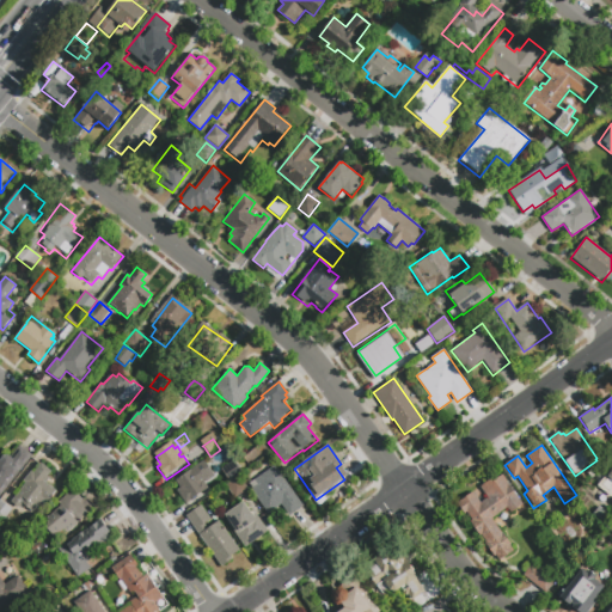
[(32,456),(23,467),(24,469),(20,473),(19,472),(0,495),(0,460),(4,456),(10,456),(11,457),(20,446),(32,456)]
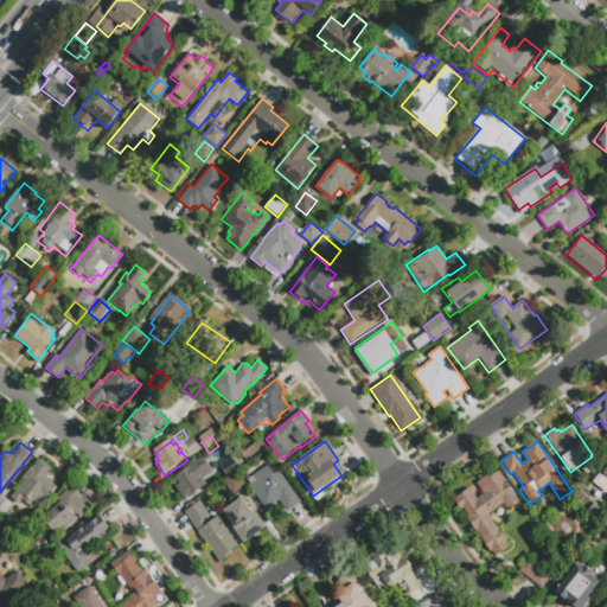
[(174,477),(203,457),(212,470),(202,478),(206,483),(183,499),(174,487),(179,484),(174,477)]
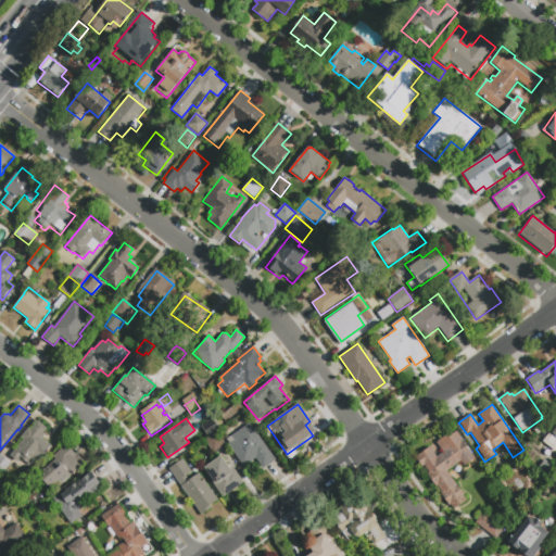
[(220,430),(209,438),(201,427),(213,418),(220,430)]
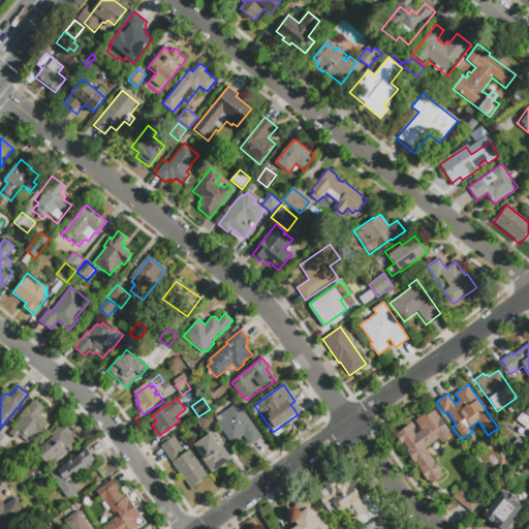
[(49,425),(41,434),(38,432),(34,437),(33,437),(28,442),(20,436),(17,439),(10,434),(16,427),(14,427),(23,417),(21,415),(27,407),(29,409),(36,401),(44,408),(41,412),(43,413),(39,417),(49,425)]
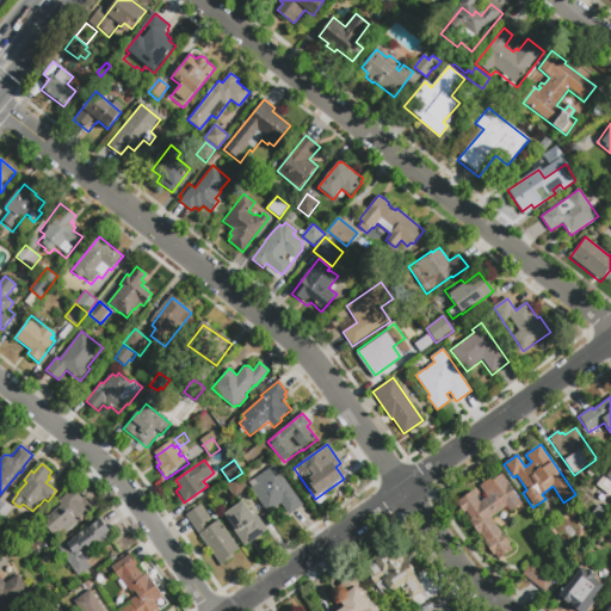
[(281,505),(267,513),(252,492),(253,491),(248,483),(275,466),(303,506),(289,516),(281,505)]
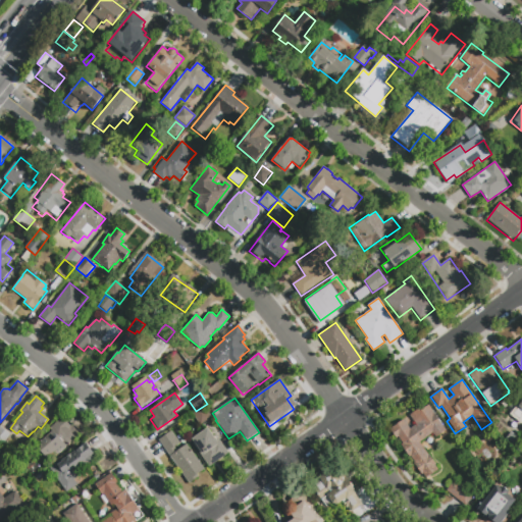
[(521,398),(509,415),(517,422),(521,415),(521,398)]
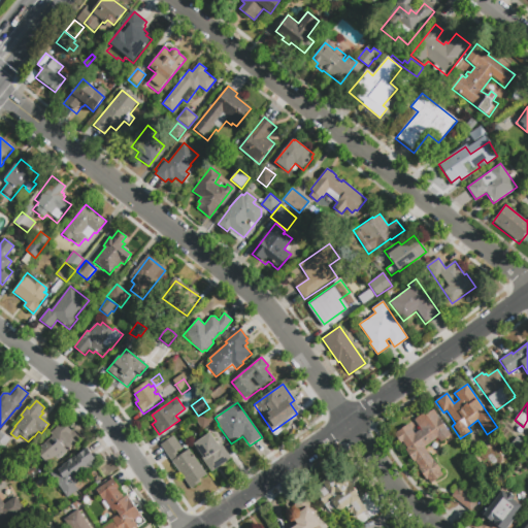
[(518,403),(521,407),(512,415),(507,410),(518,403)]
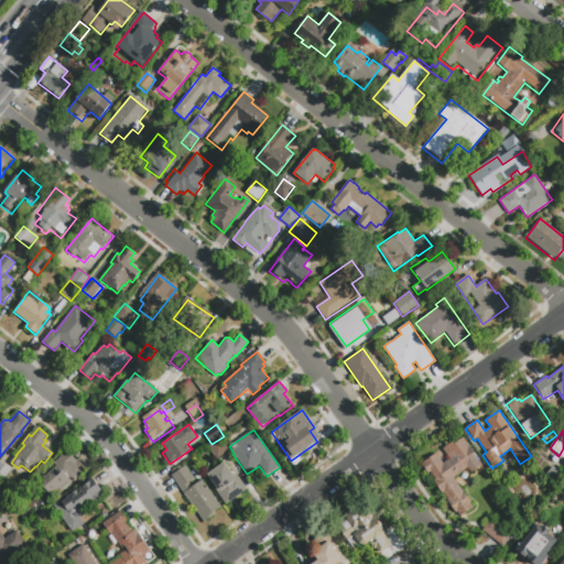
[(470,473),(467,468),(454,477),(464,491),(472,502),(470,503),(474,508),(461,517),(457,512),(455,513),(447,501),(448,500),(432,475),(430,477),(423,467),(425,465),(423,462),(435,454),(442,464),(448,459),(442,449),(462,436),(481,465),(470,473)]
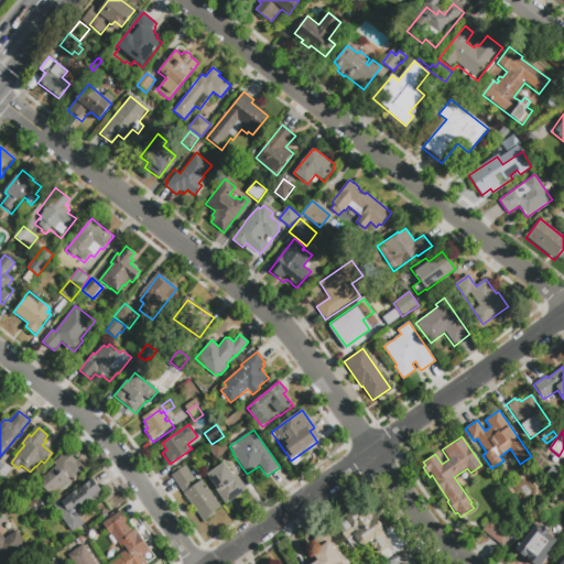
[(219,457),(217,455),(215,457),(209,449),(208,448),(220,440),(228,452),(219,457)]
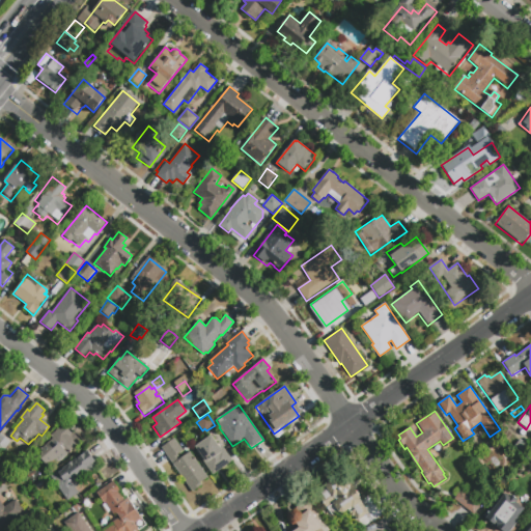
[(63,424),(72,435),(70,436),(77,445),(68,453),(70,454),(52,469),(49,465),(47,466),(40,458),(43,449),(53,438),(51,436),(63,424)]
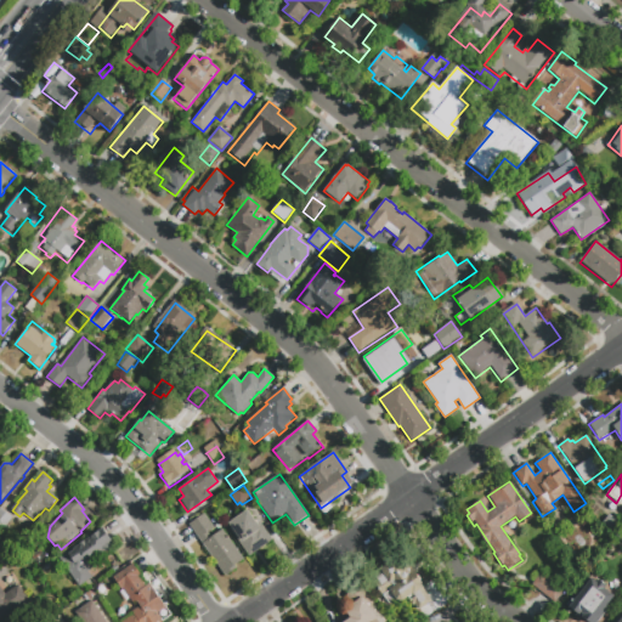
[(594,508),(599,515),(587,521),(582,514),(594,508)]
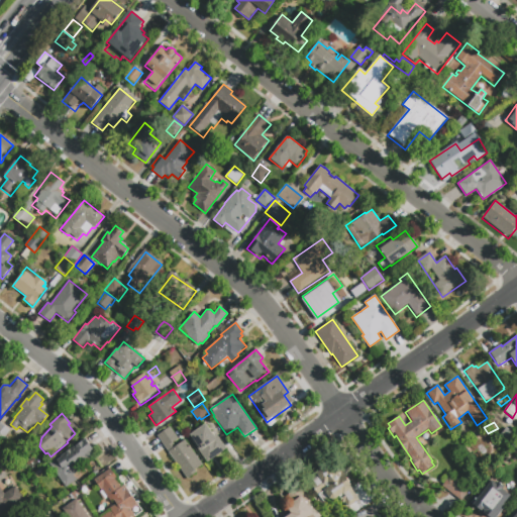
[(2,441),(0,439),(0,423),(10,430),(2,441)]
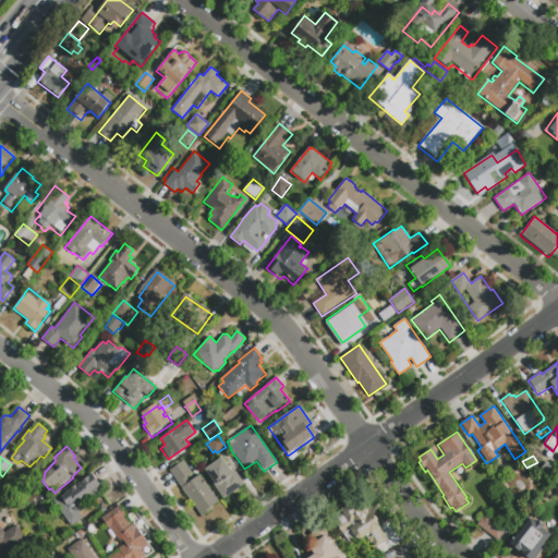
[(244,485),(223,499),(205,473),(206,471),(203,466),(211,460),(213,462),(221,457),(232,472),(234,470),(244,485)]
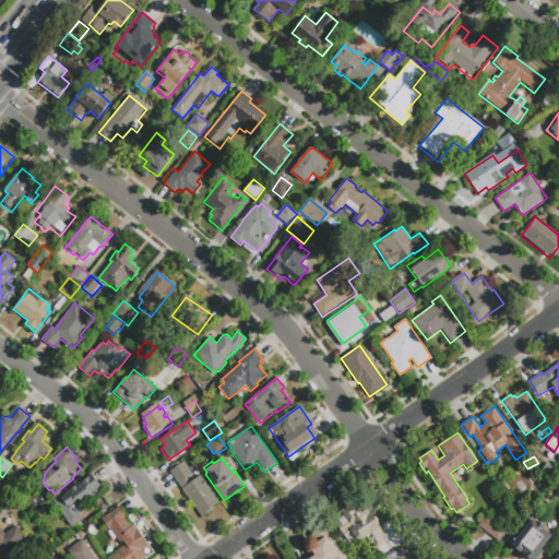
[(169,472),(183,462),(192,475),(187,478),(190,483),(200,476),(218,502),(211,508),(212,510),(202,518),(169,472)]
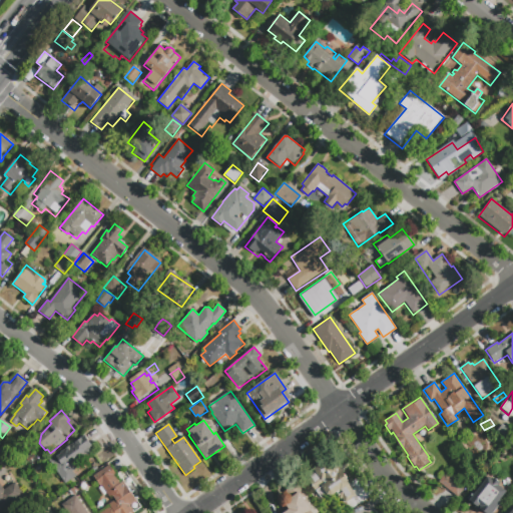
[(512,434),(507,441),(498,433),(503,427),(512,434)]
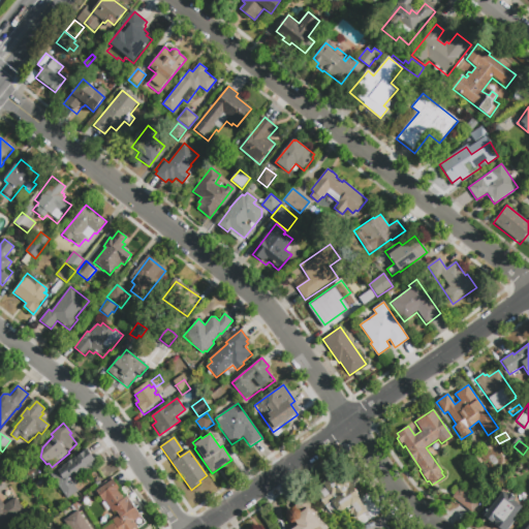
[(80,483),(75,486),(79,491),(67,499),(50,474),(57,469),(59,471),(62,468),(61,467),(88,448),(96,462),(72,478),(74,480),(78,479),(80,483)]
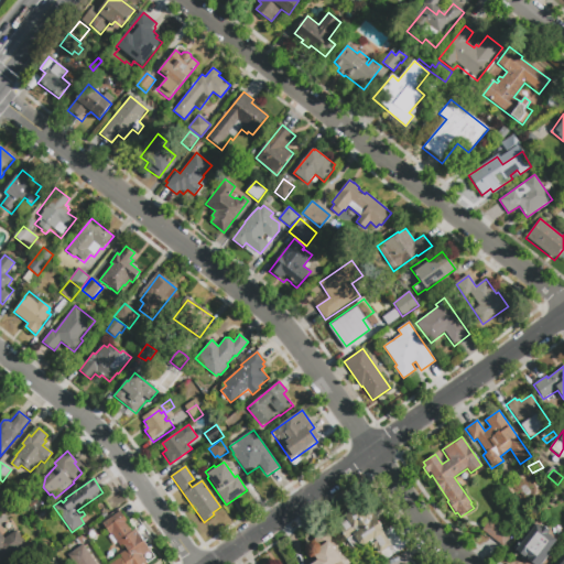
[(43,508),(36,513),(29,503),(36,498),(43,508)]
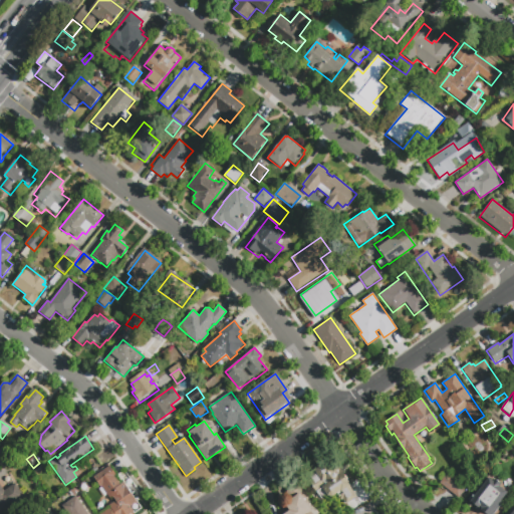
[(304,478),(332,459),(348,483),(349,486),(348,486),(361,505),(352,512),(346,504),(344,506),(336,495),(331,498),(329,495),(327,497),(326,496),(319,501),(304,478)]
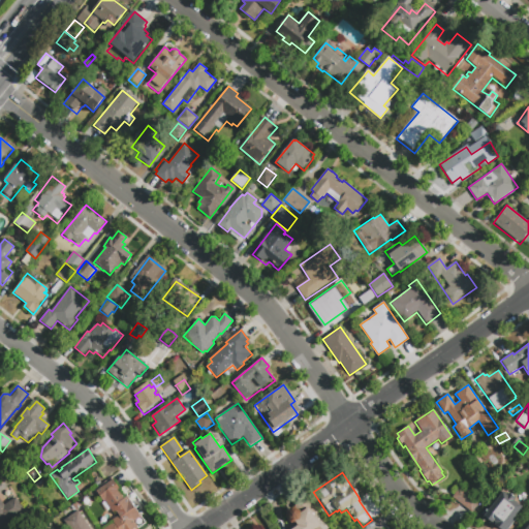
[(138,528),(103,528),(114,522),(101,503),(103,501),(96,491),(114,479),(126,498),(128,496),(142,517),(134,522),(138,528)]
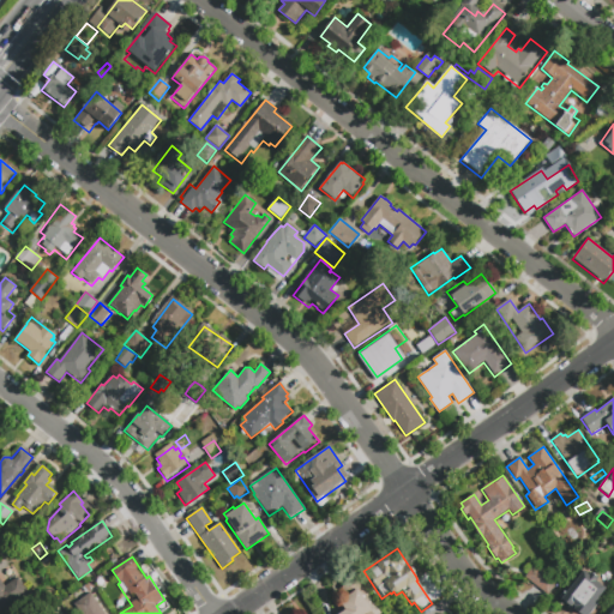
[(533,569),(536,566),(558,583),(547,596),(525,577),(533,569)]
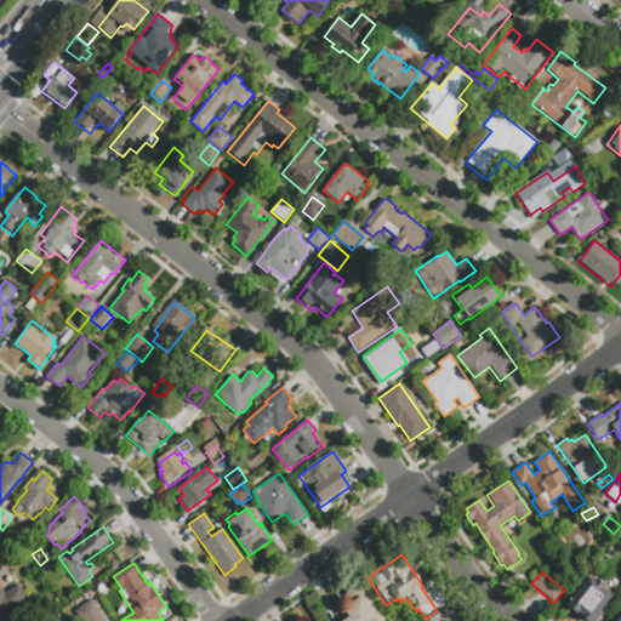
[(591,573),(615,593),(607,604),(608,605),(596,620),(586,620),(584,619),(581,620),(577,620),(573,617),(574,616),(573,615),(571,616),(567,613),(570,608),(565,604),(591,573)]
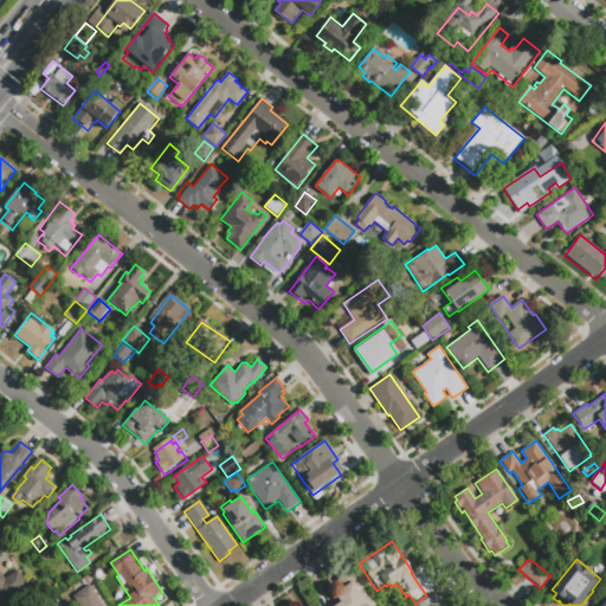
[(28,585),(0,604),(0,572),(5,579),(18,569),(28,585)]
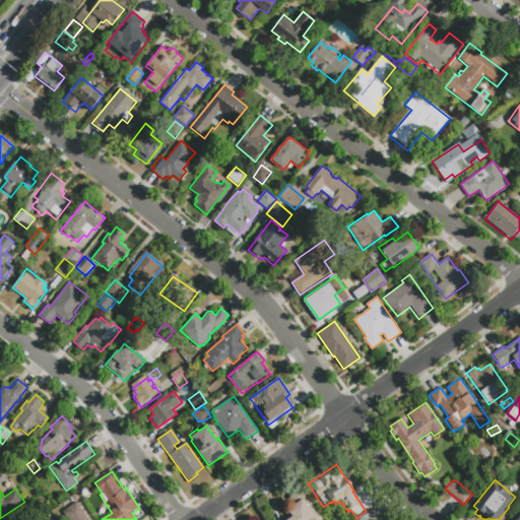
[(77,493),(80,498),(72,503),(69,498),(77,493)]
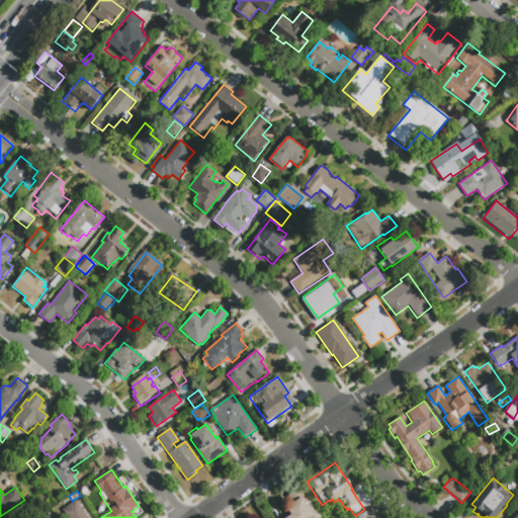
[(293,497),(303,491),(321,517),(286,517),(292,514),(290,512),(289,513),(285,509),(297,501),(293,497)]
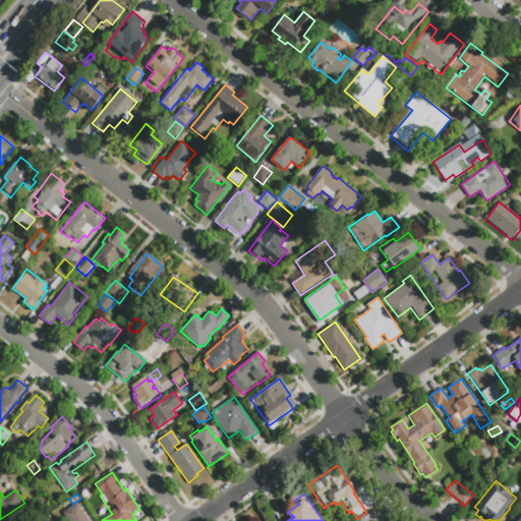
[(67,520),(62,513),(77,503),(89,520),(67,520)]
